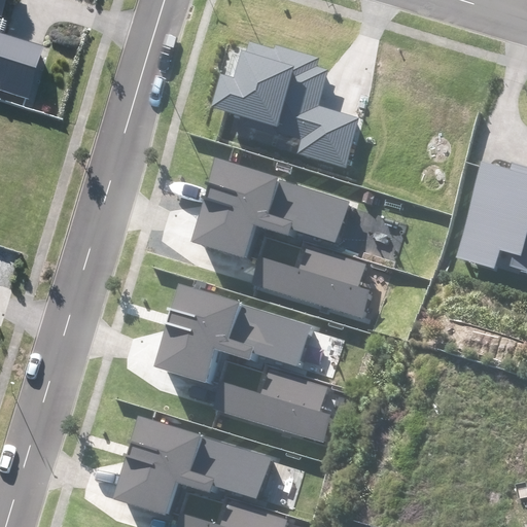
[(0,0),(0,85),(29,95),(43,45),(0,32),(0,14),(1,15),(5,0),(0,0)]
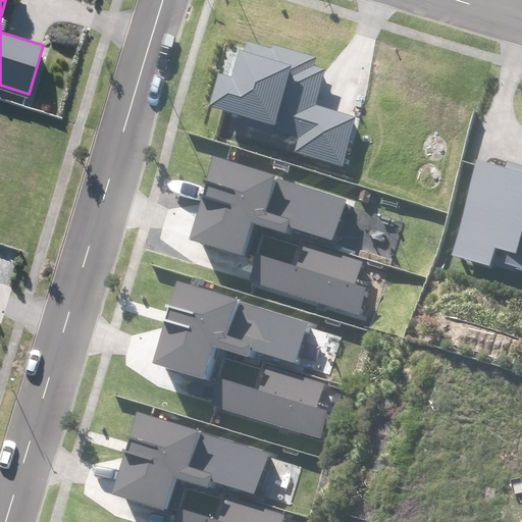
[(294,153),(342,166),(355,118),(315,107),(325,67),(314,64),(317,56),(274,45),(273,49),(246,41),(243,52),(239,51),(231,79),(217,74),(208,109),(299,134),(294,153)]
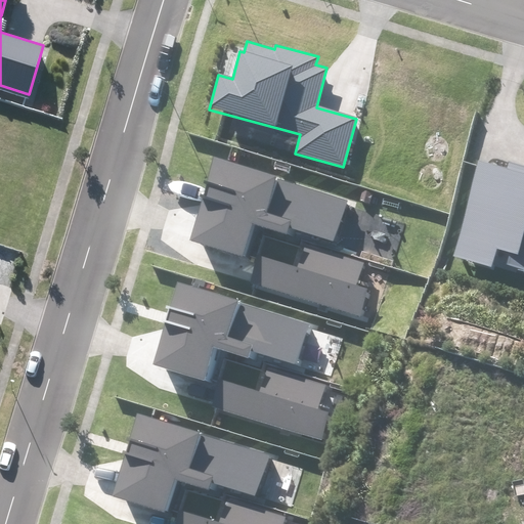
[(255,284),(364,317),(373,291),(358,286),(365,261),(290,237),(293,227),(337,241),(349,201),(217,160),(191,242),(247,259),(256,227),(271,232),(255,284)]
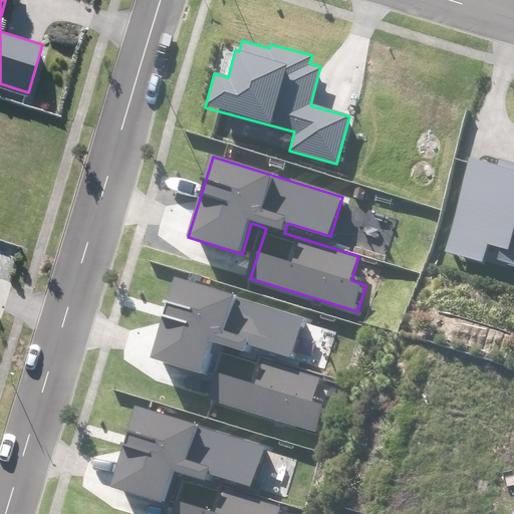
[(443,251),(482,261),(487,245),(500,248),(497,259),(513,263),(513,163),(498,160),(496,167),(467,159),(443,251)]
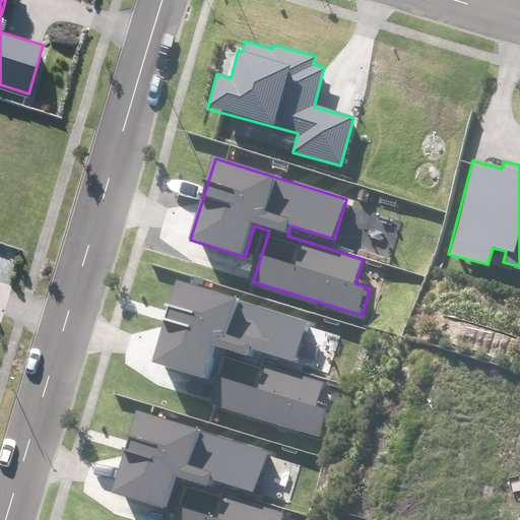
[(213,403),(321,438),(330,410),(315,406),(323,382),(248,359),(251,347),(295,362),(307,322),(176,280),(149,362),(205,379),(214,348),(230,352),(213,403)]
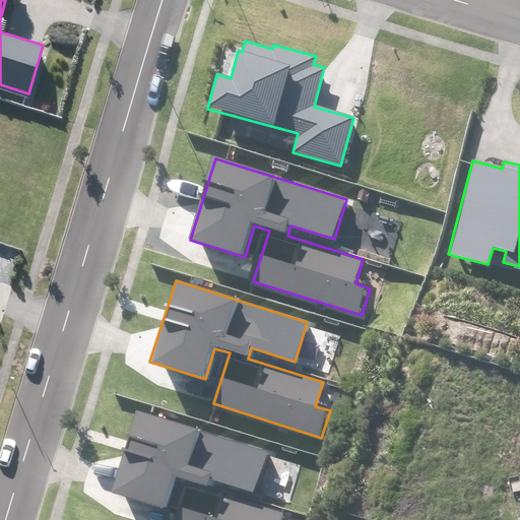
[(178,519),(280,519),(283,512),(208,489),(211,477),(255,492),(268,452),(136,410),(111,492),(166,509),(176,478),(190,482),(178,519)]
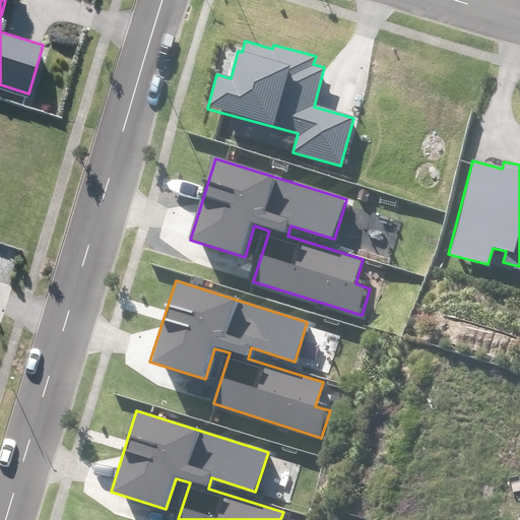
All buildings are outlined.
